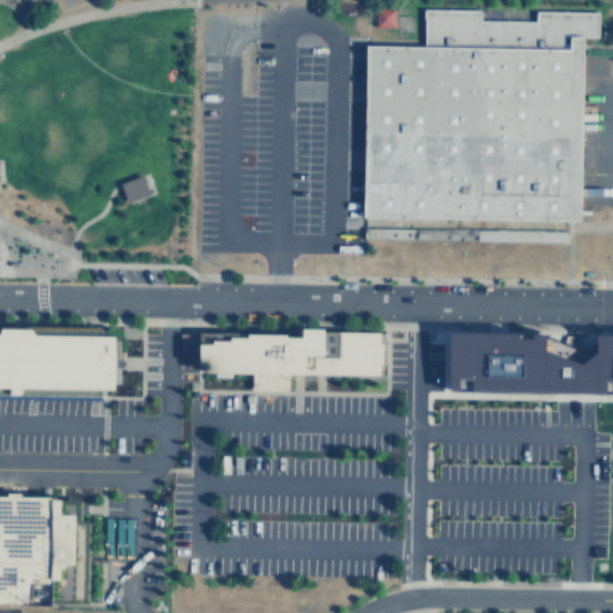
[(376,25),(396,25),(395,6),(376,6),(376,25)]
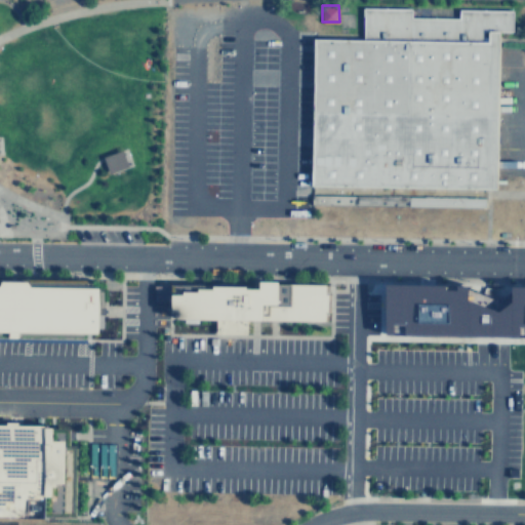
[(313,35),(310,189),(496,193),(499,32),(511,32),(511,8),(455,7),(454,18),(406,17),(406,9),(360,8),(359,36),(313,35)]
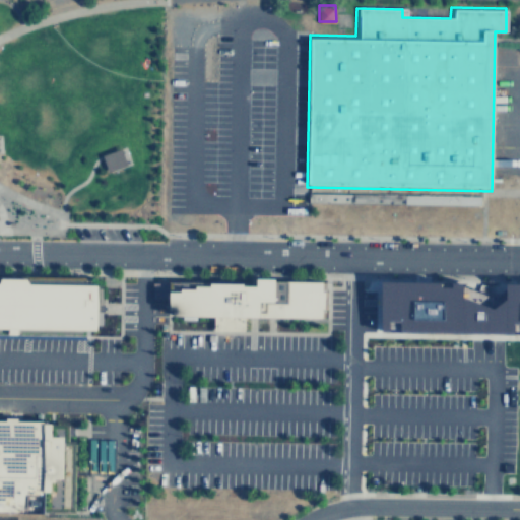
[(104,153),(110,171),(130,163),(124,145),(104,153)]
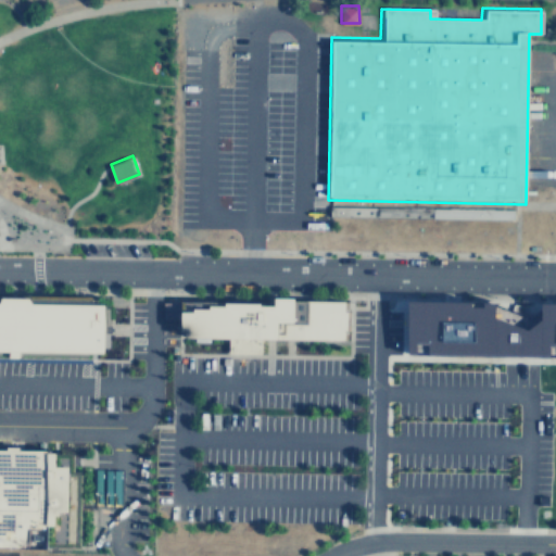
[(0,359),(133,363),(134,297),(0,293),(0,359)]
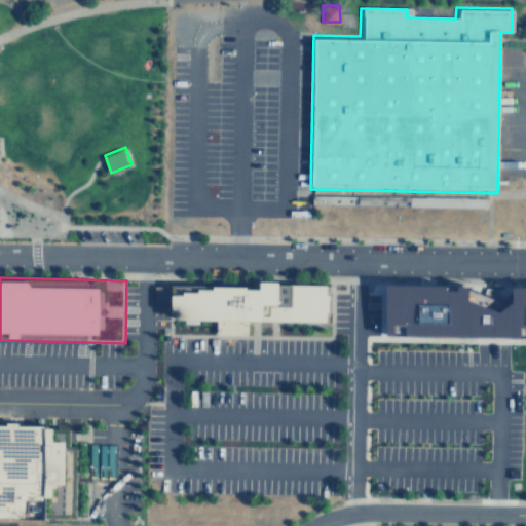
[(391,330),(525,333),(525,284),(393,280),(391,330)]
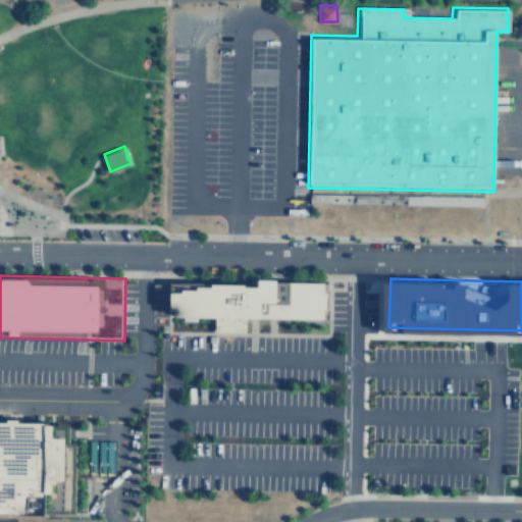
[(184,284),(334,286),(333,320),(183,318),(184,284)]
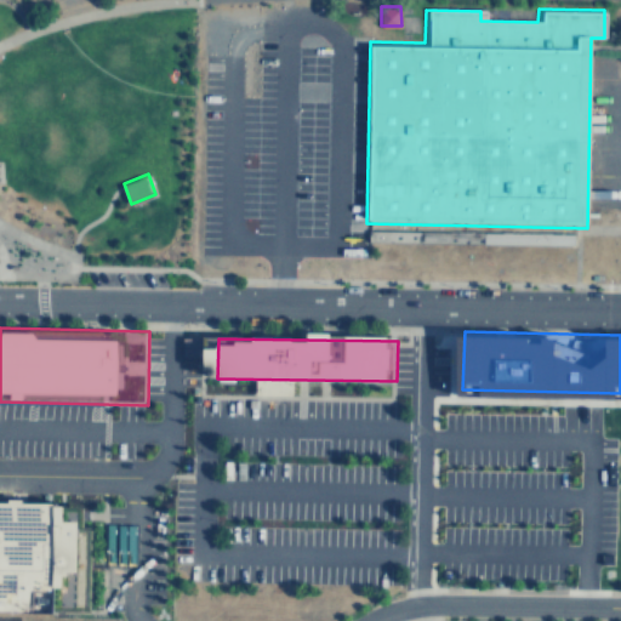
[(0,610),(95,613),(97,522),(80,520),(80,506),(0,503),(0,610)]
